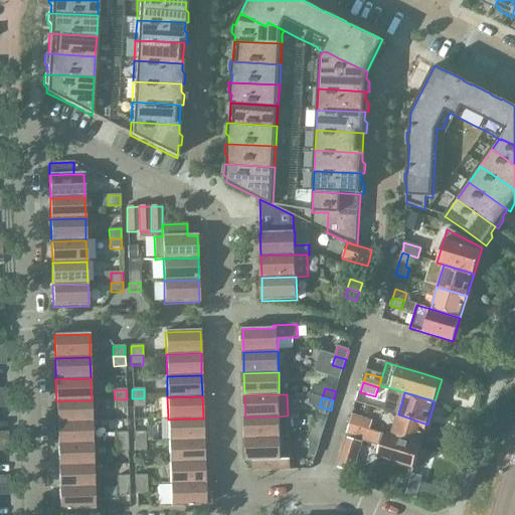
[(132,398),(133,408),(145,408),(144,398),(132,398)]
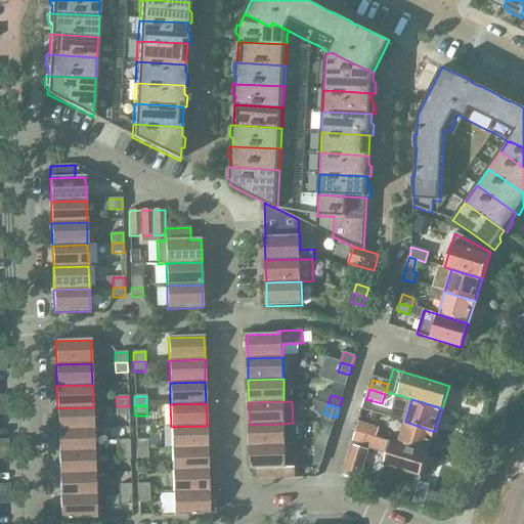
[(117,406),(117,417),(129,416),(129,406),(117,406)]
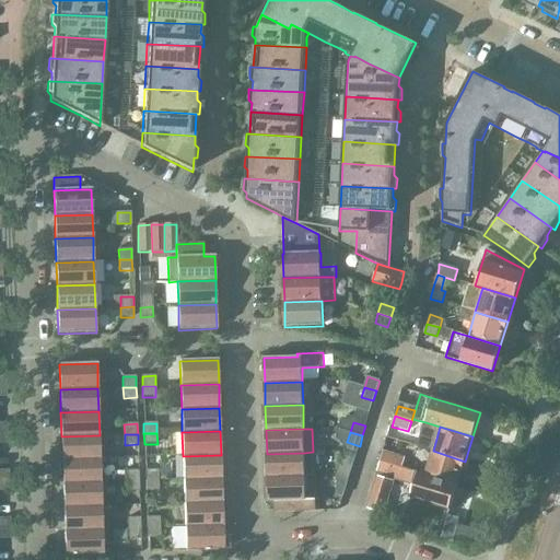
[(62,459),(100,458),(100,435),(61,436),(62,459)]
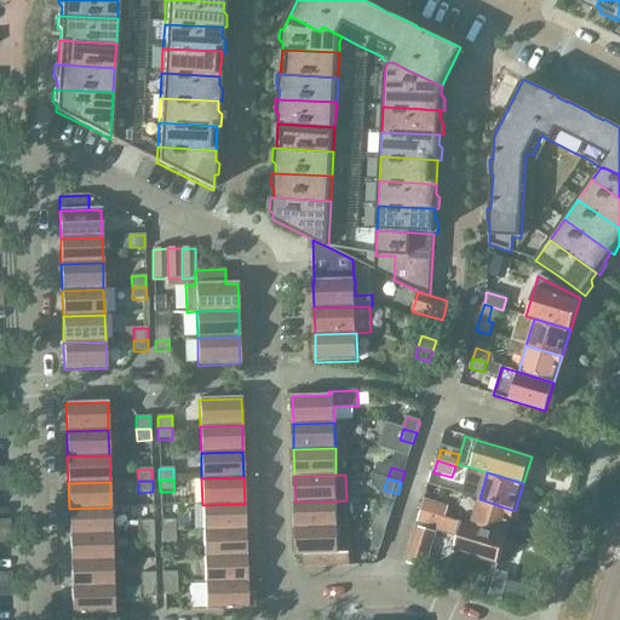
[(471,526),(506,537),(515,511),(480,499),(471,526)]
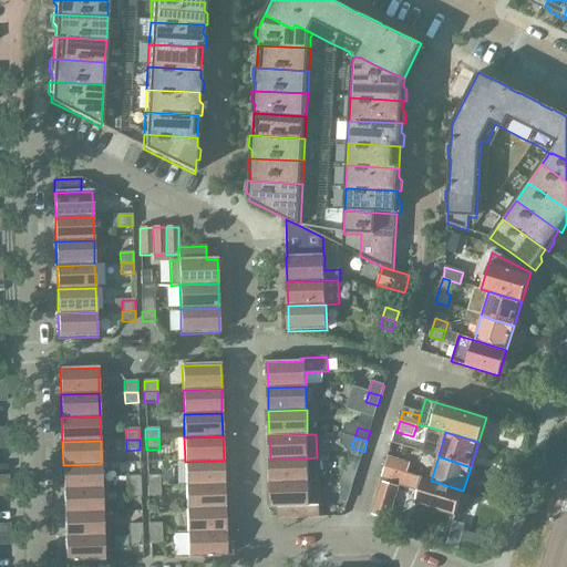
[(270,460),(270,483),(309,482),(308,459),(270,460)]
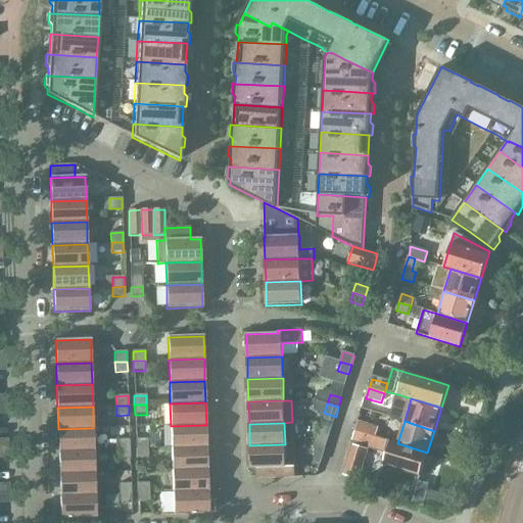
[(378,429),(362,424),(358,423),(355,431),(375,437),(378,429)]
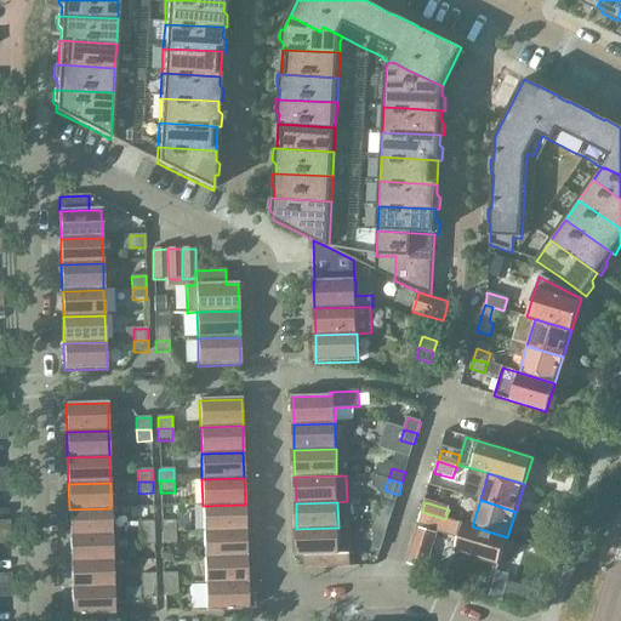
[(203,506),(204,533),(245,530),(245,505),(203,506)]
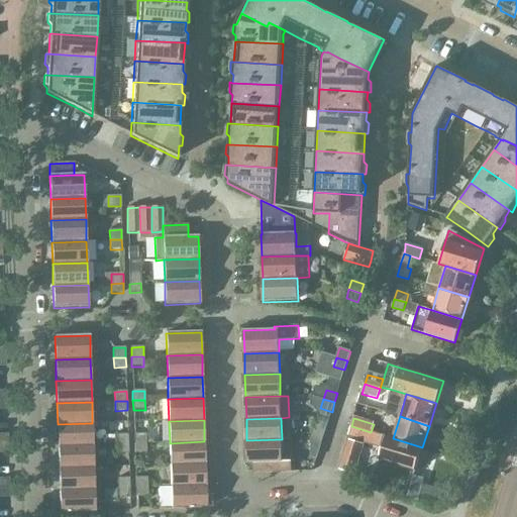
[(58,424),(58,446),(93,445),(92,423),(58,424)]
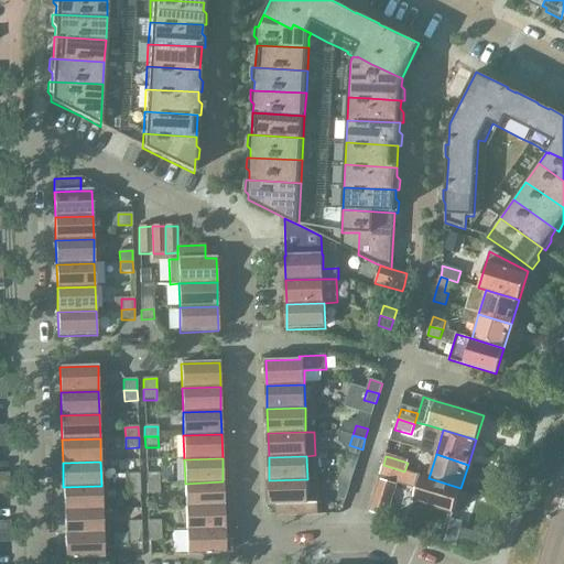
[(461,488),(429,478),(404,472),(383,465),(380,475),(392,479),(392,481),(416,489),(413,501),(453,513),(461,488)]
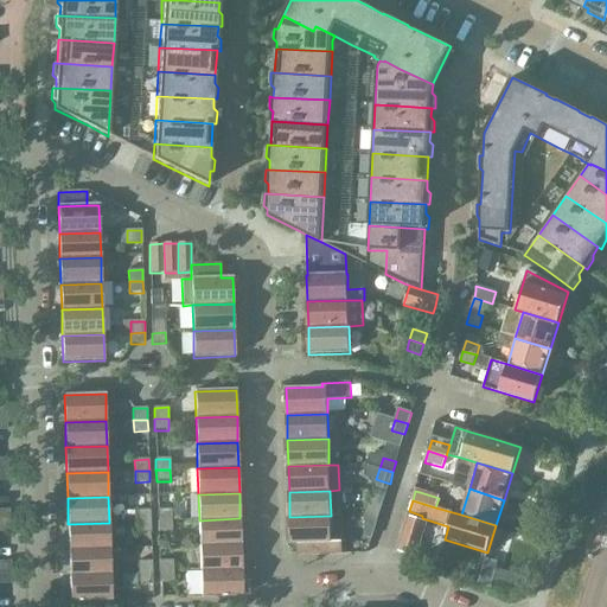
[(368,506),(364,517),(378,522),(381,510),(368,506)]
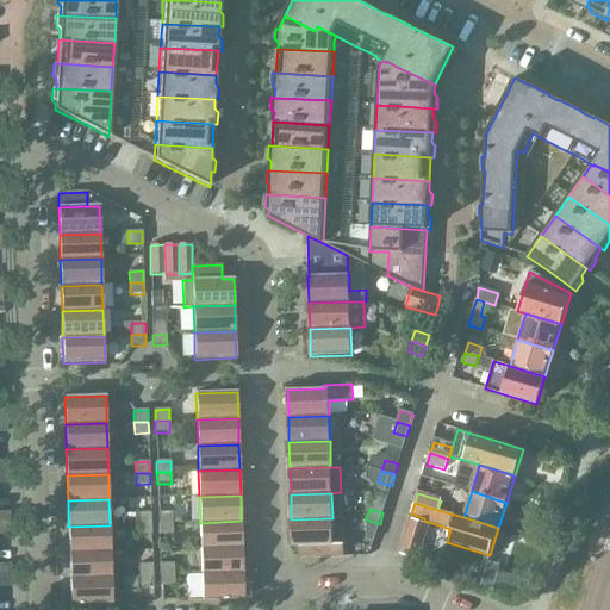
[(0,511),(0,523),(10,523),(10,512),(0,511)]
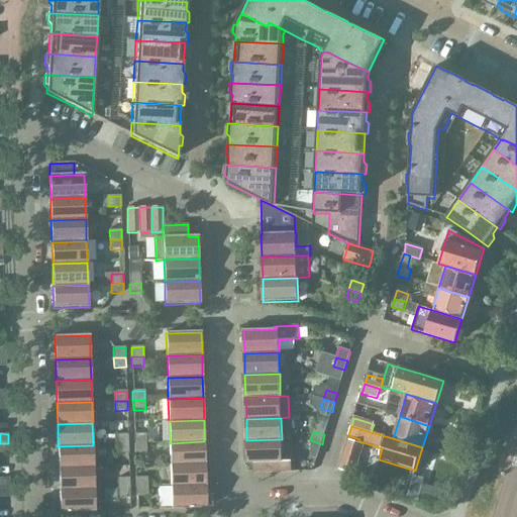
[(116,435),(116,444),(128,444),(128,434),(116,435)]
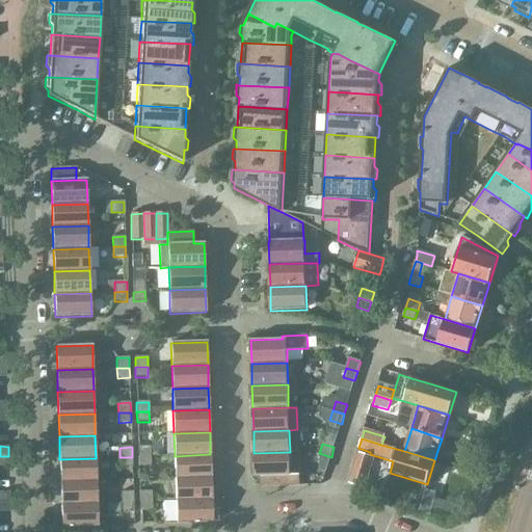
[(150,447),(138,447),(138,457),(151,456),(150,447)]
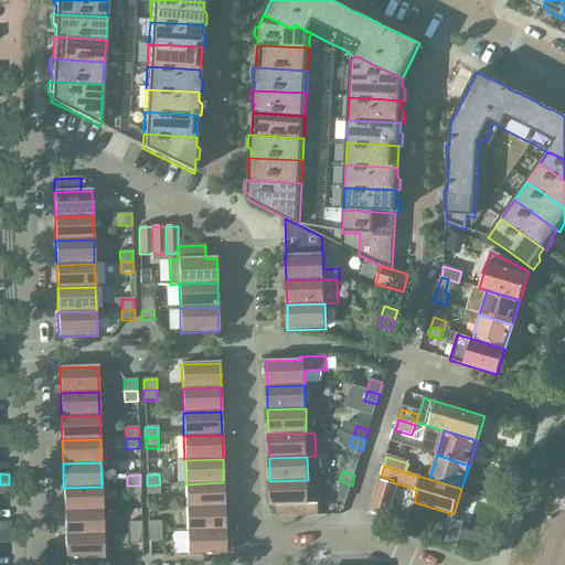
[(308,480),(269,481),(270,507),(278,507),(278,518),(319,516),(318,480),(308,480)]
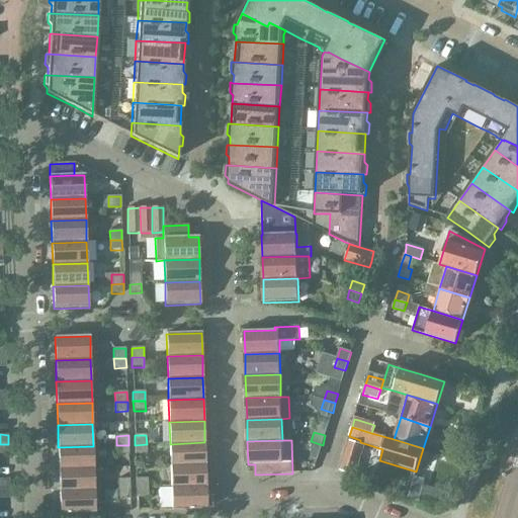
[(323,445),(311,441),(312,458),(318,460),(323,445)]
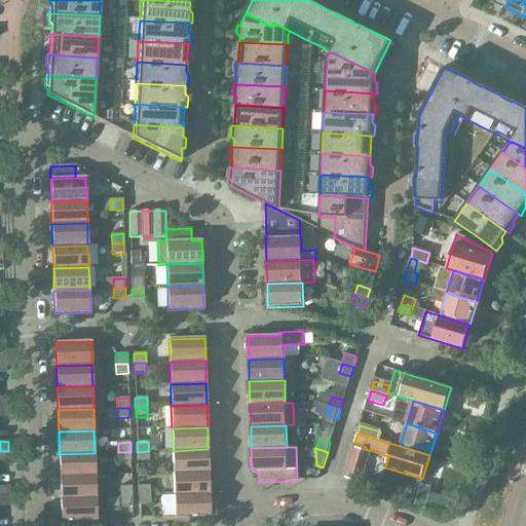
[(173,451),(174,473),(209,472),(208,449),(173,451)]
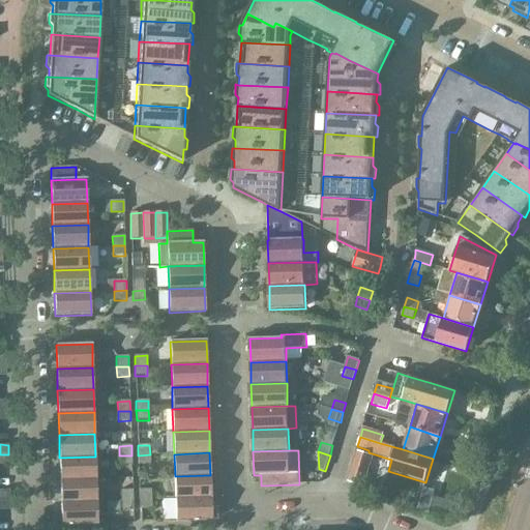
[(8,454),(0,454),(0,465),(9,465),(8,454)]
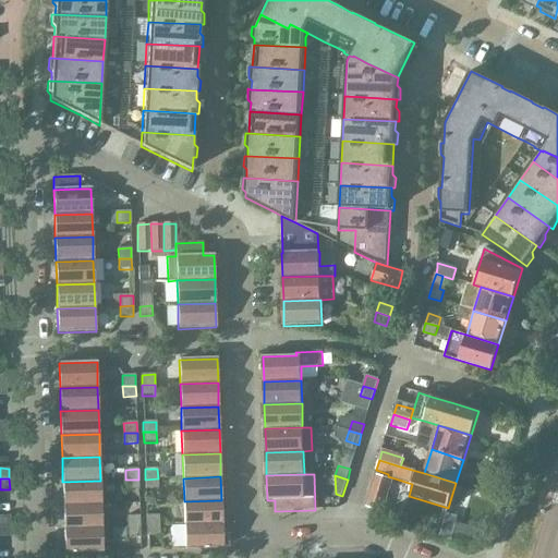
[(145,480),(145,489),(158,489),(158,478),(145,480)]
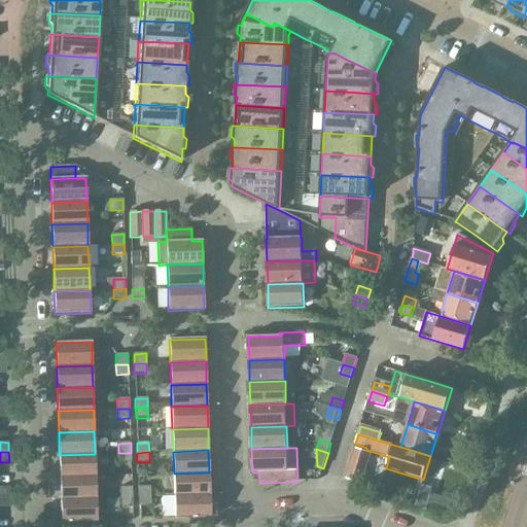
[(131,453),(118,453),(118,463),(131,462),(131,453)]
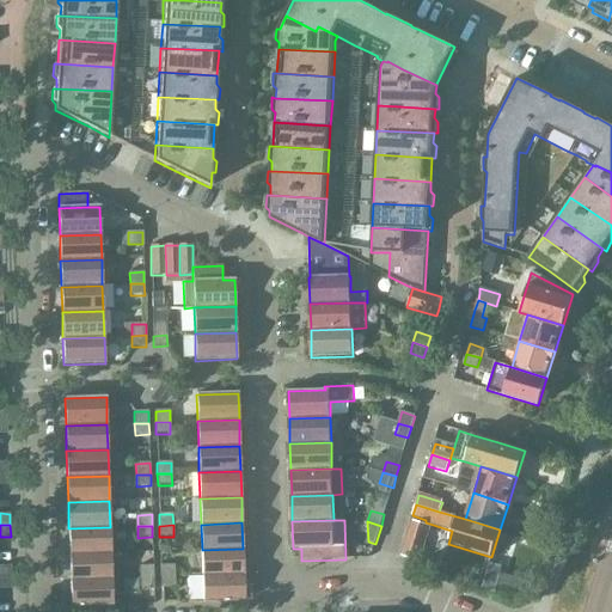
[(68,528),(69,555),(111,554),(110,527),(68,528)]
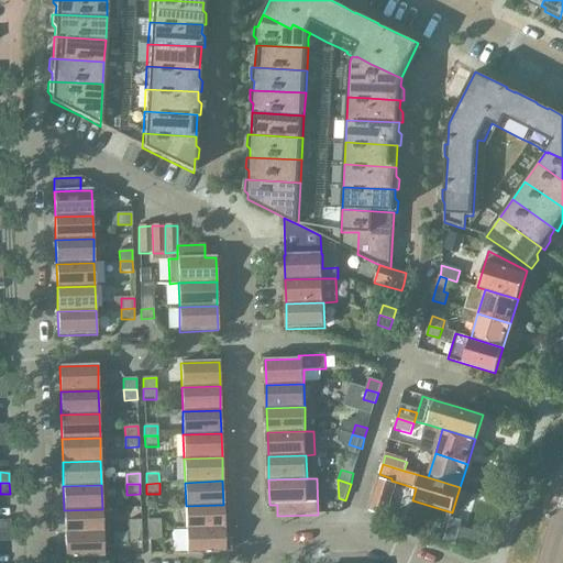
[(394,493),(376,487),(370,511),(387,517),(394,493)]
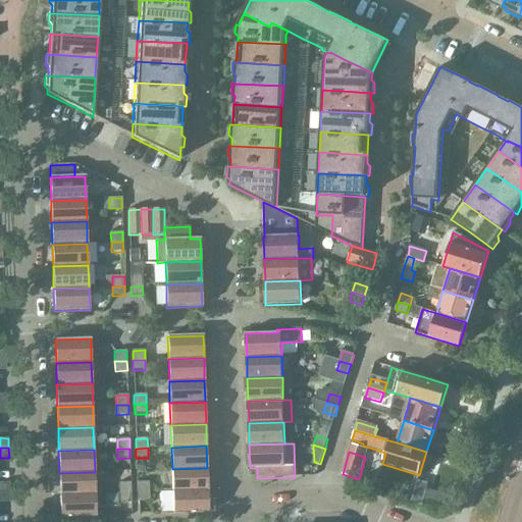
[(172,469),(172,491),(208,490),(207,468),(172,469)]
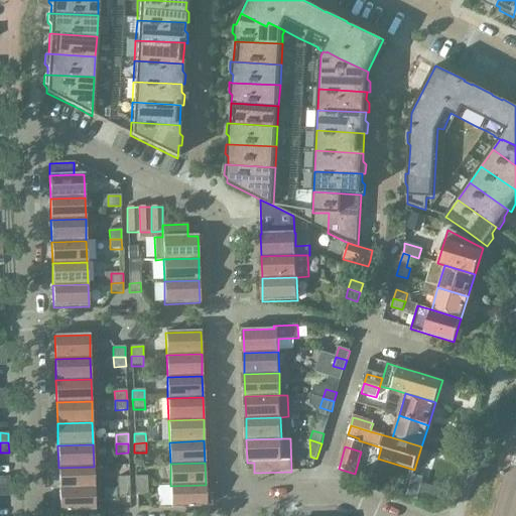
[(94,467),(58,468),(59,489),(94,488),(94,467)]
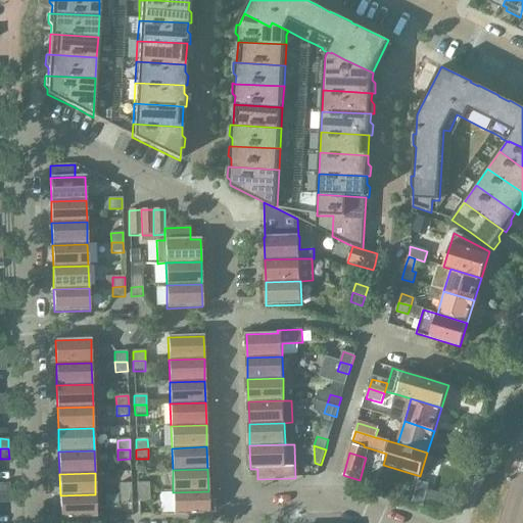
[(0,483),(0,493),(10,493),(9,483),(0,483)]
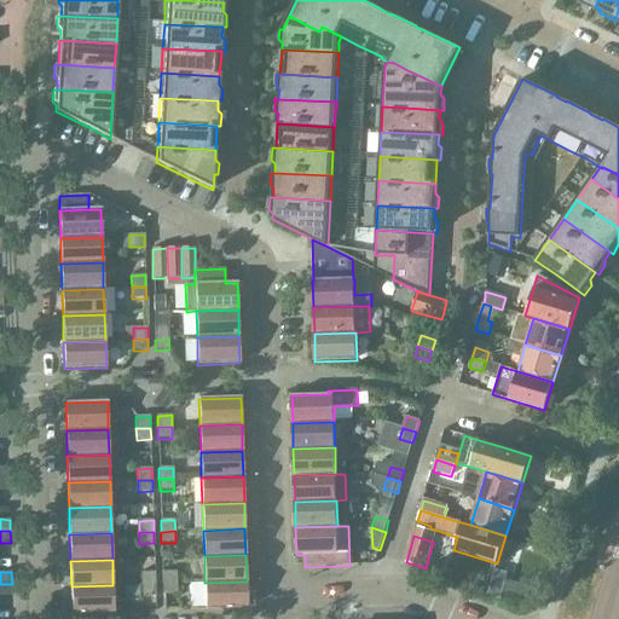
[(140,573),(140,584),(155,584),(155,572),(140,573)]
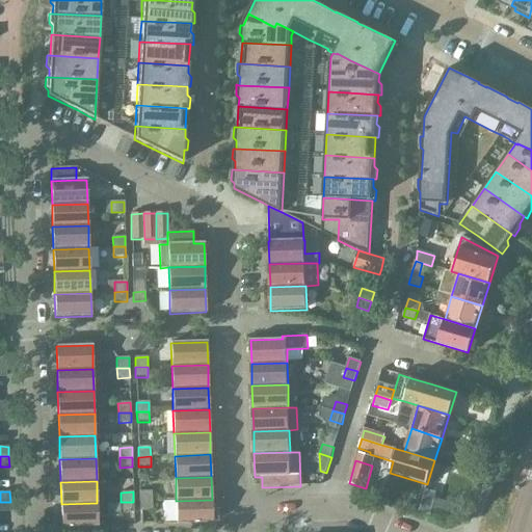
[(139,491),(139,502),(152,501),(152,491),(139,491)]
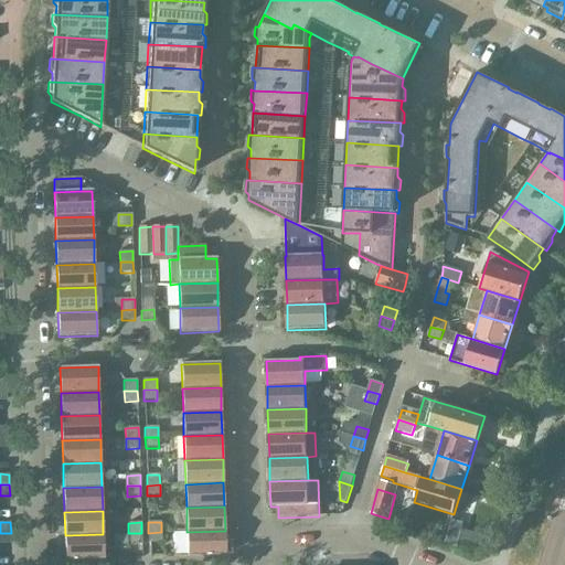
[(225,531),(187,532),(188,556),(225,555),(225,531)]
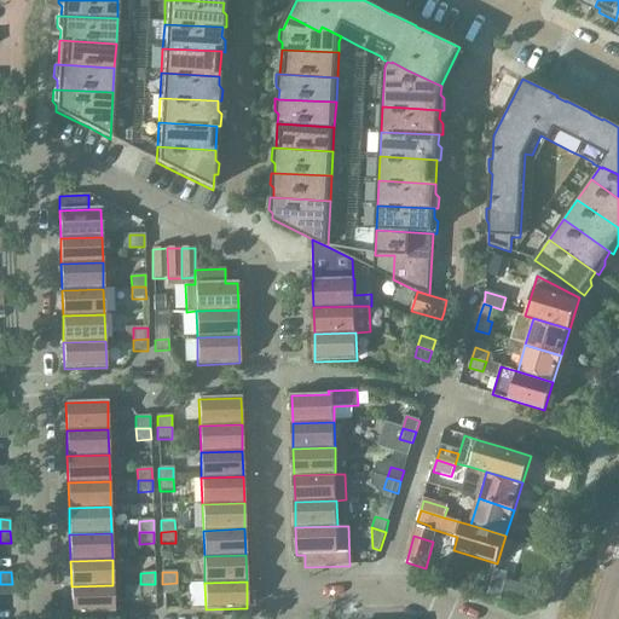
[(162,584),(163,595),(177,595),(177,583),(162,584)]
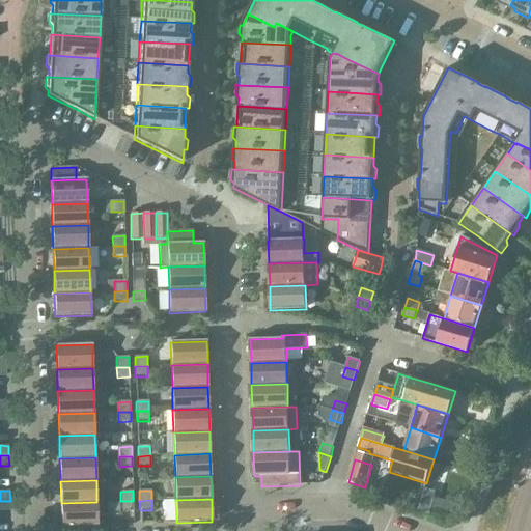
[(0,501),(0,511),(10,511),(10,501),(0,501)]
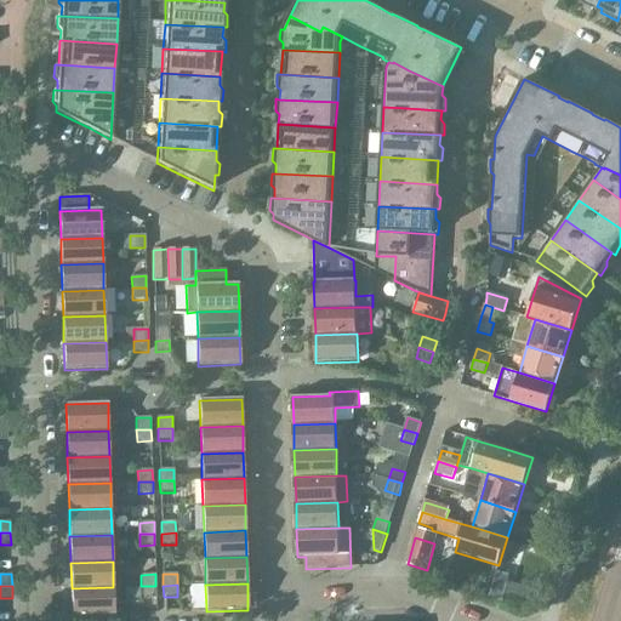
[(155,586),(141,586),(142,598),(157,598),(155,586)]
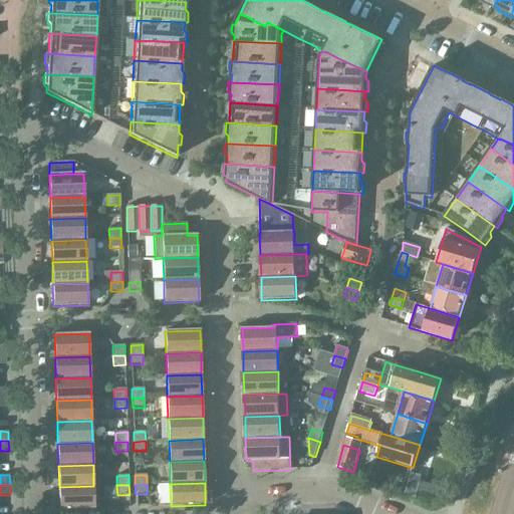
[(93,486),(59,487),(59,510),(94,509),(93,486)]
